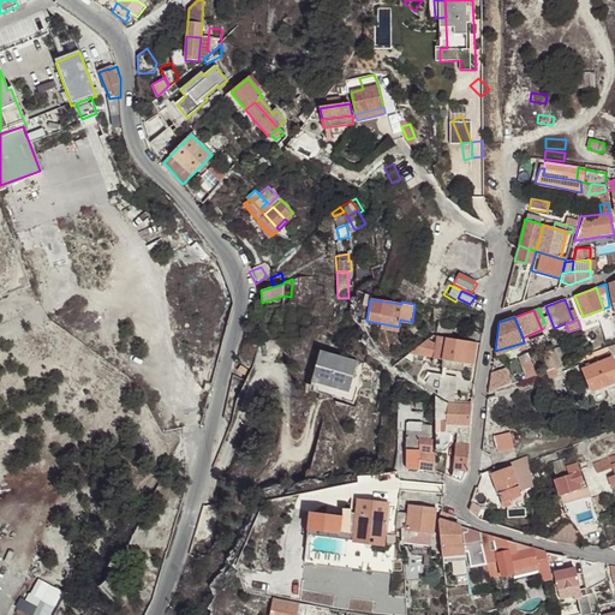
[(439,323),(436,334),(452,336),(453,326),(439,323)]
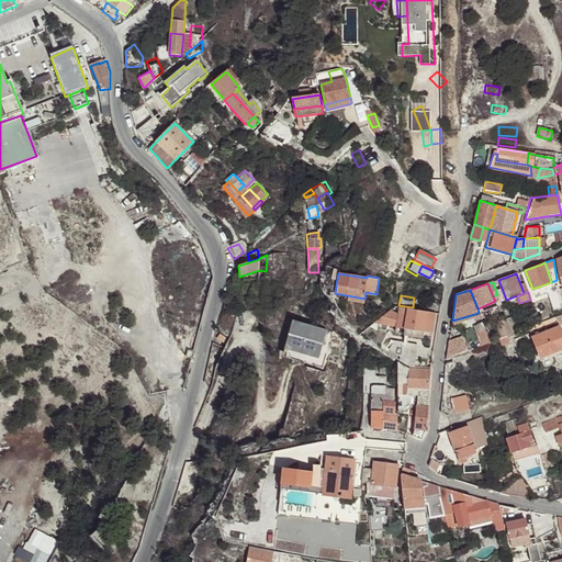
[(440,307),(441,299),(435,298),(433,306),(440,307)]
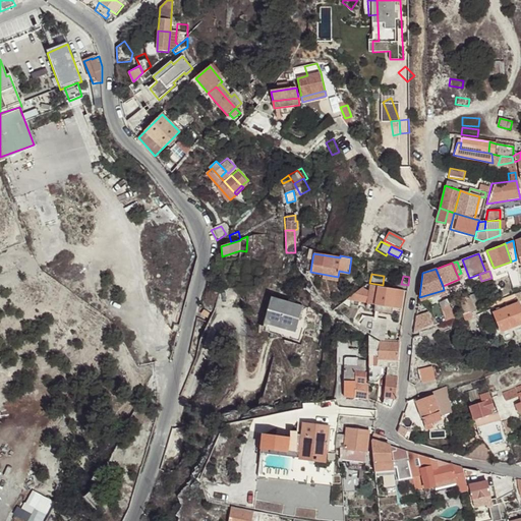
[(379,286),(371,285),(369,289),(368,302),(375,303),(379,286)]
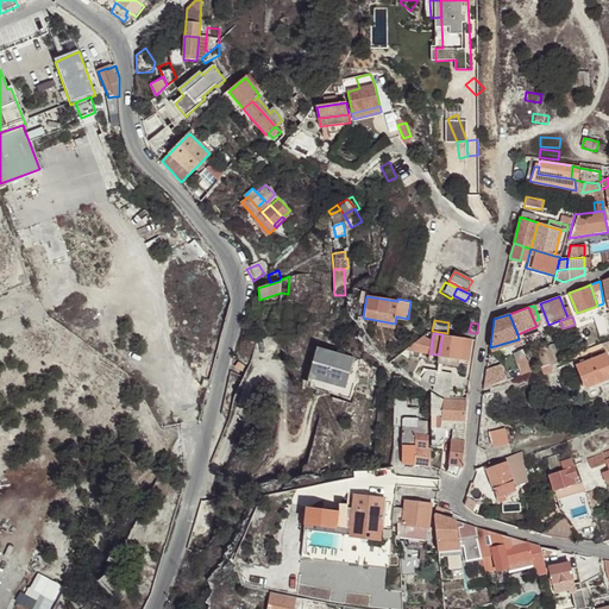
[(463,338),(443,334),(439,355),(460,357),(463,338)]
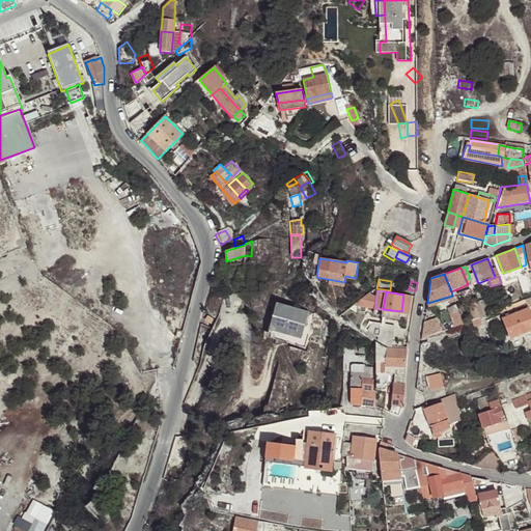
[(368,294),(355,305),(375,308),(376,295),(368,294)]
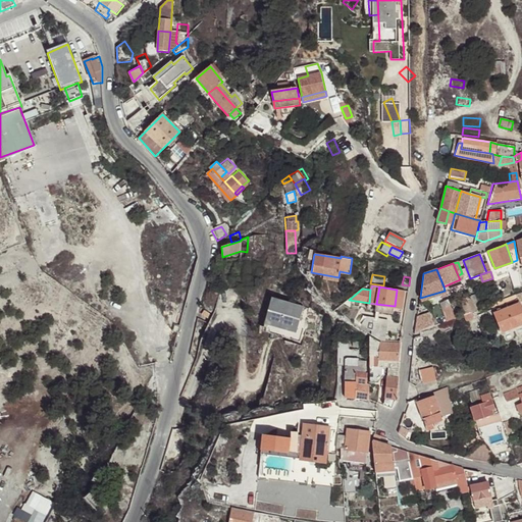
[(405,291),(397,290),(395,306),(402,308),(405,291)]
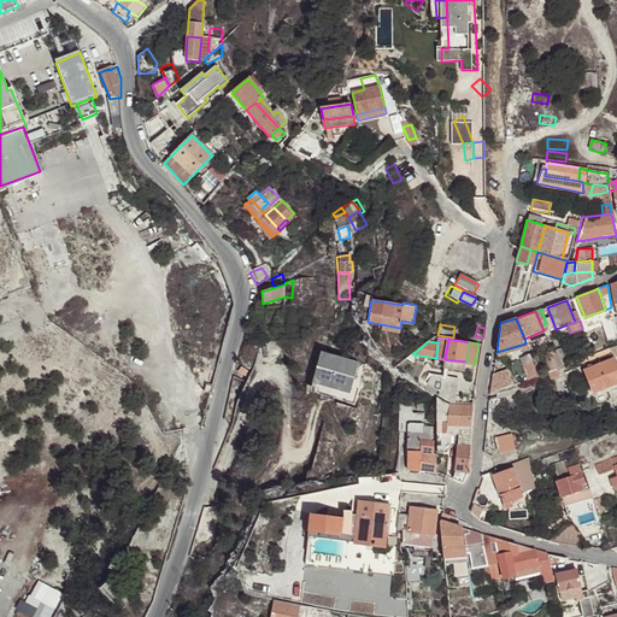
[(552,371),(564,366),(554,345),(544,350),(552,371)]
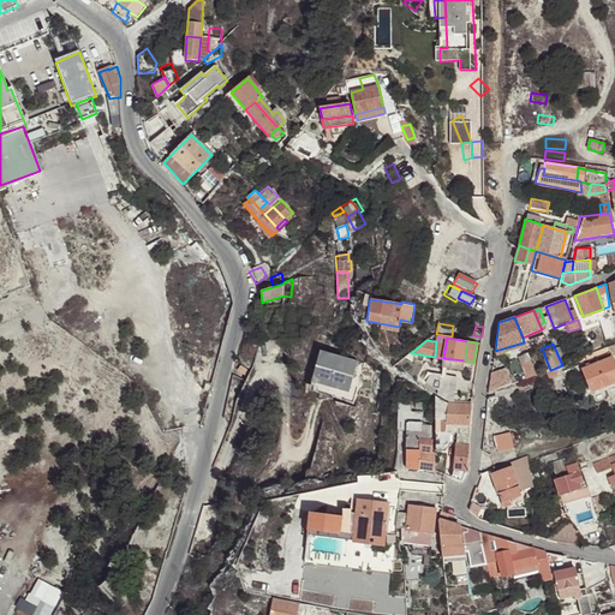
[(332,351),(320,381),(356,393),(366,364),(332,351)]
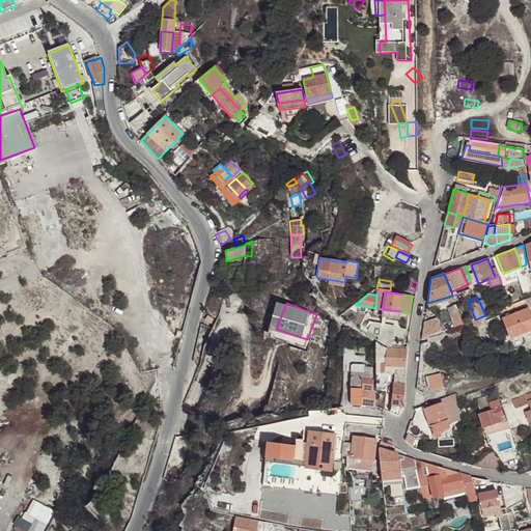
[(455,327),(464,324),(456,305),(448,307),(455,327)]
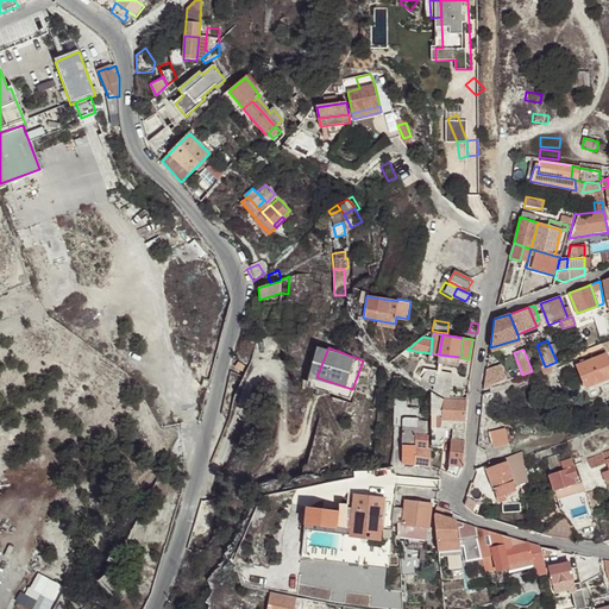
[(458,364),(460,357),(439,355),(438,360),(458,364)]
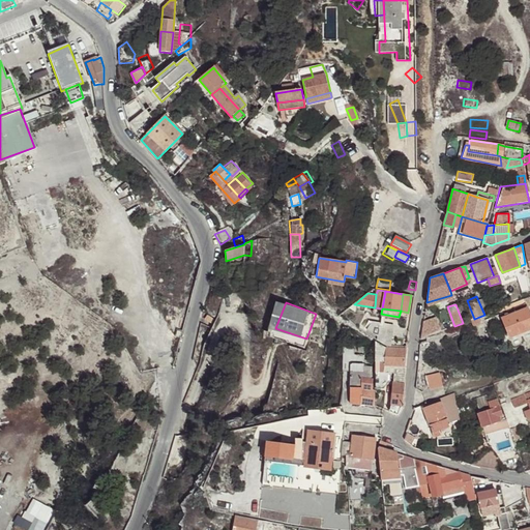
[(529,328),(529,316),(527,310),(502,319),(509,336),(529,328)]
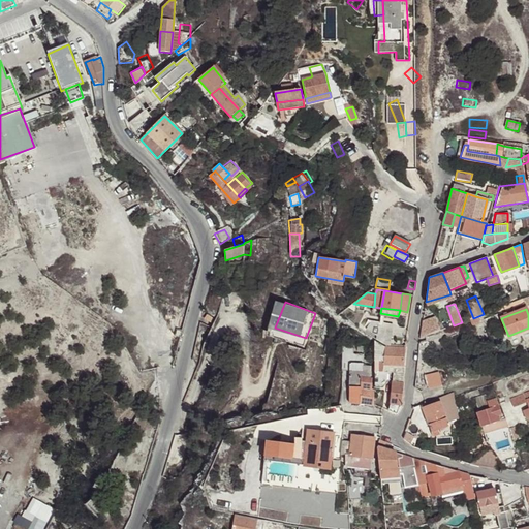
[(421,338),(435,333),(437,316),(423,320),(421,338)]
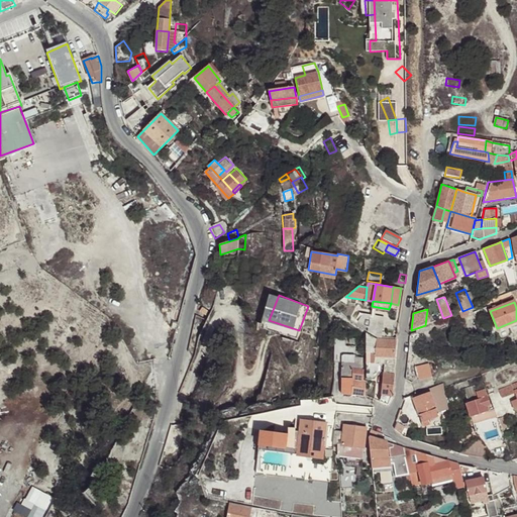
[(357,323),(368,329),(370,316),(364,314),(357,323)]
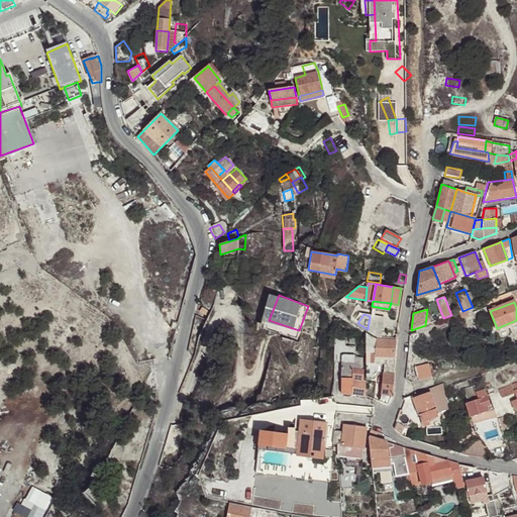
[(376,338),(381,338),(384,318),(370,316),(368,329),(368,332),(376,338)]
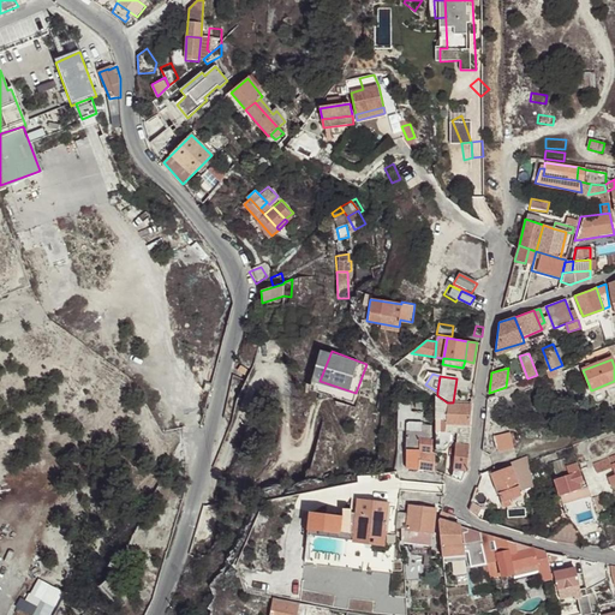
[(447,404),(447,402),(437,395),(434,393),(434,451),(445,451),(452,441),(452,433),(445,431),(447,404)]
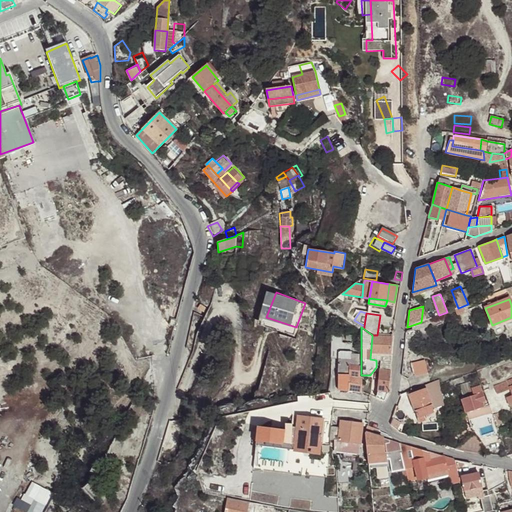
[(342,342),(343,329),(332,329),(331,345),(342,345),(342,342)]
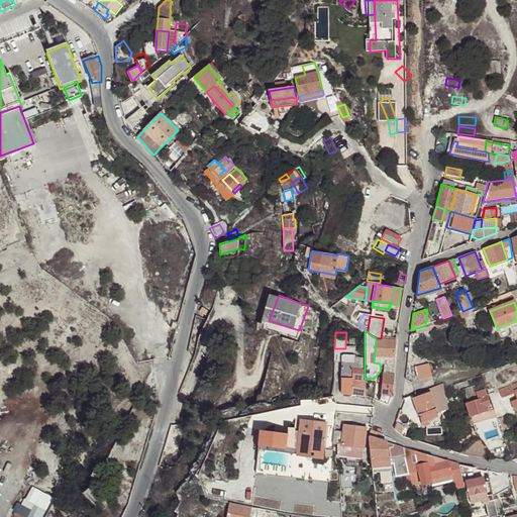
[(395,357),(396,340),(376,339),(374,363),(380,364),(381,364),(382,357),(386,357),(395,357)]
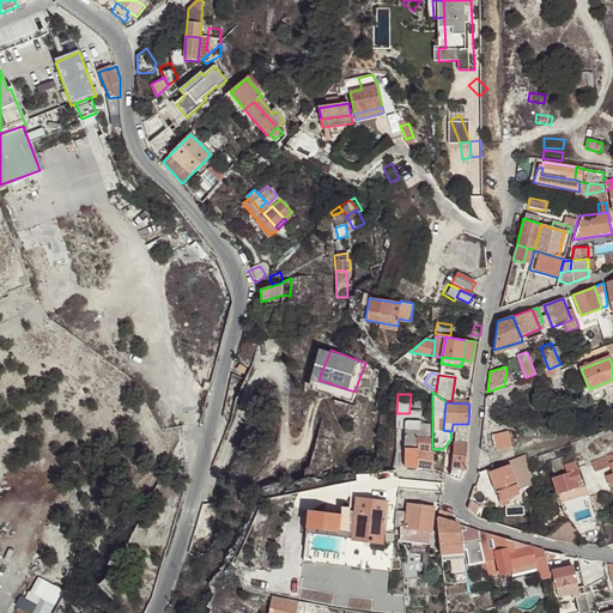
[(422,410),(410,410),(410,413),(396,413),(396,429),(406,429),(406,432),(418,434),(418,430),(429,430),(429,425),(420,424),(422,410)]
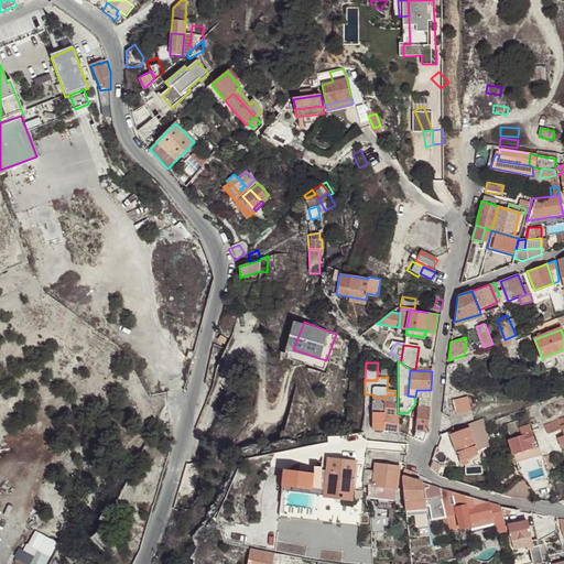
[(472,409),(469,394),(456,398),(458,412),(472,409)]
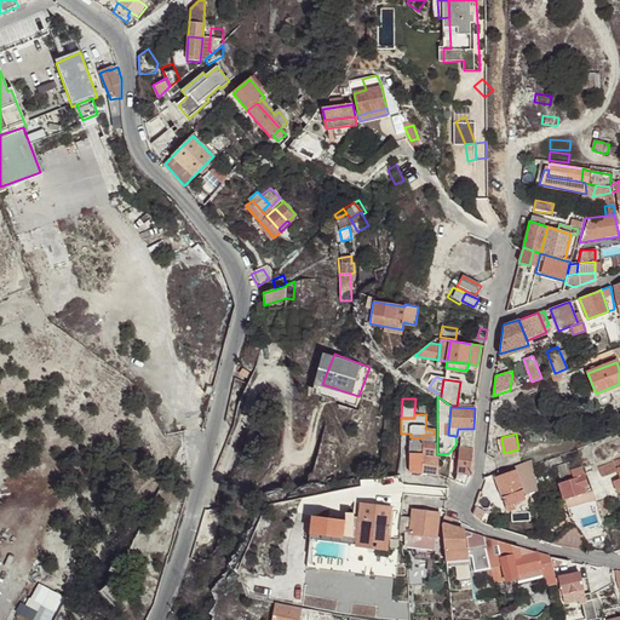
[(423,455),(436,457),(436,443),(434,443),(434,435),(423,435),(423,438),(423,455)]
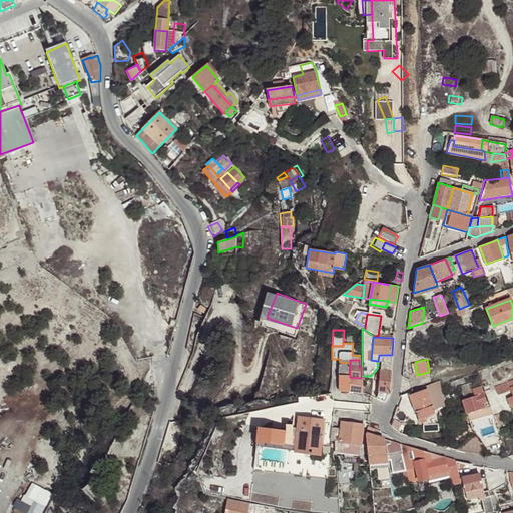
[(340,378),(350,377),(350,363),(340,362),(340,378)]
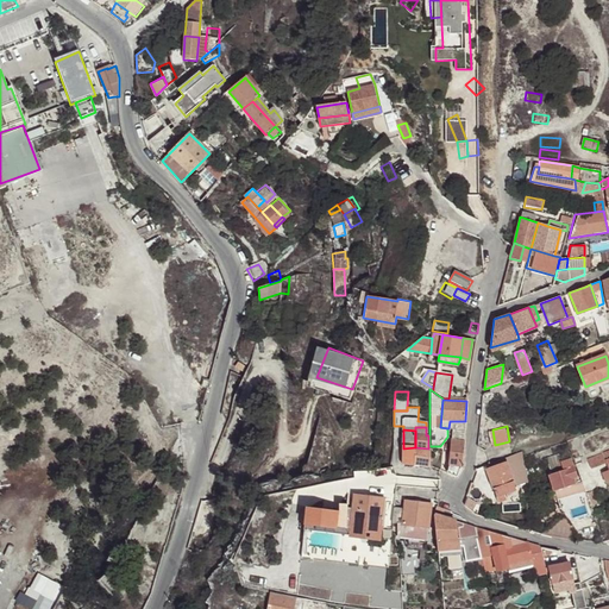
[(462,453),(463,441),(452,440),(450,466),(462,466),(462,453)]
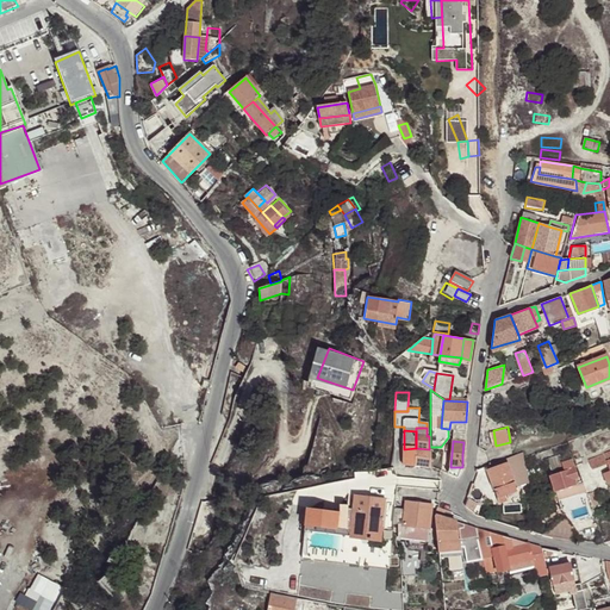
[(415,466),(416,448),(404,449),(403,465),(415,466)]
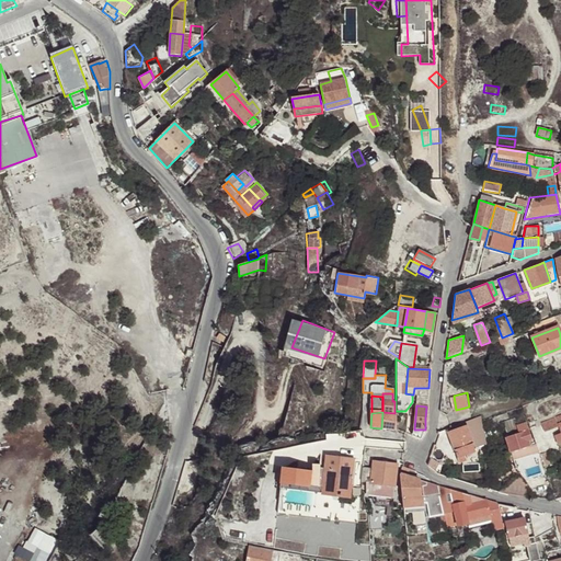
[(381,428),(396,430),(396,413),(395,413),(382,412),(381,428)]
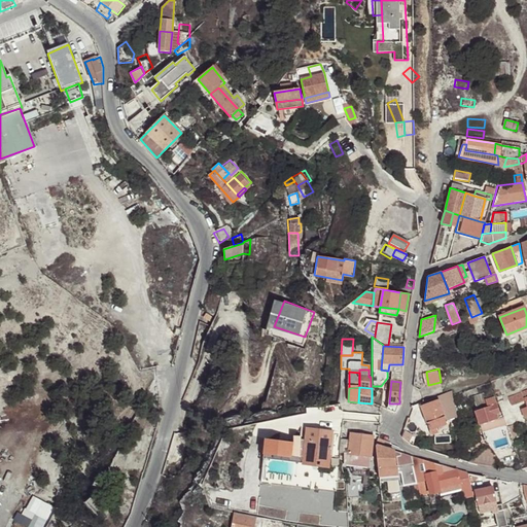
[(455,419),(452,395),(451,391),(436,396),(438,401),(445,417),(447,422),(455,419)]
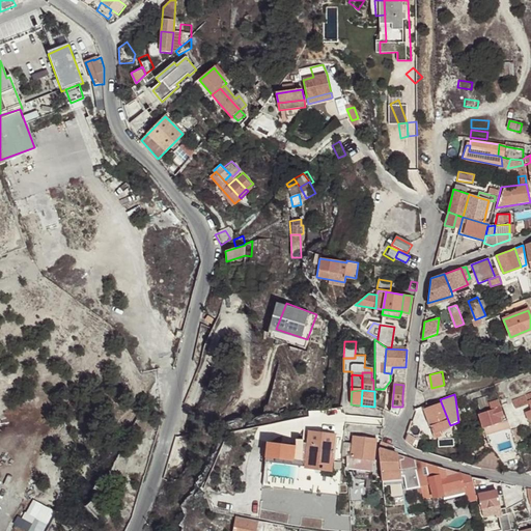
[(501,403),(499,395),(490,398),(486,400),(488,408),(501,403)]
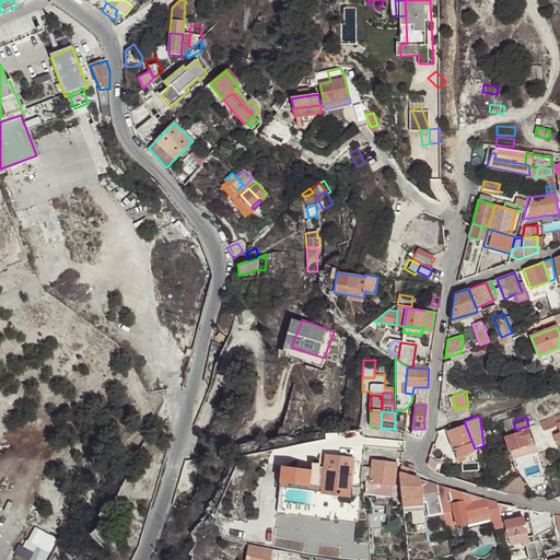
[(473,443),(466,427),(448,433),(454,450),(473,443)]
